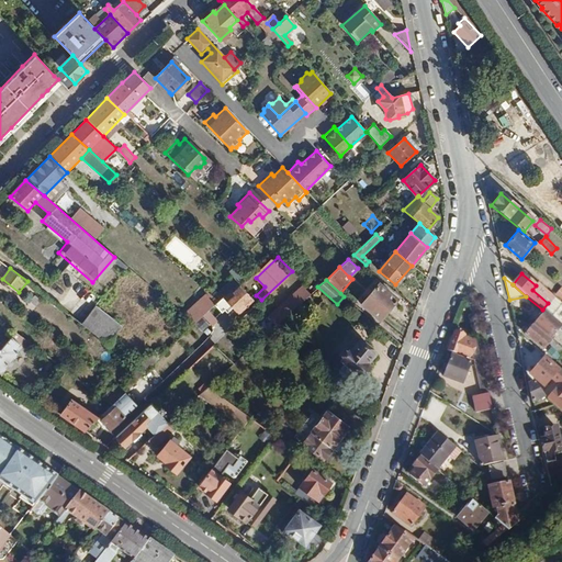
[(561,289),(553,281),(548,288),(559,296),(561,291),(561,289)]
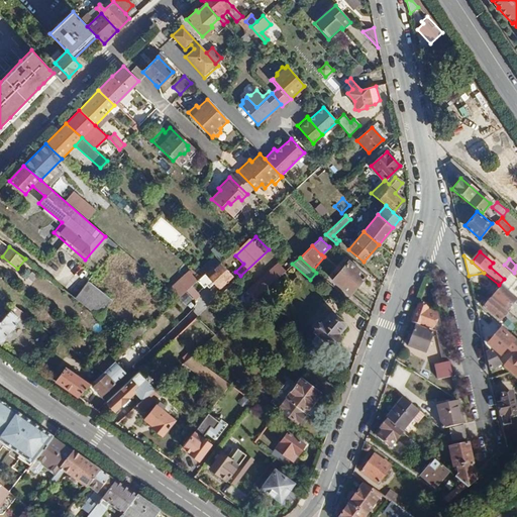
[(248,289),(259,300),(289,272),(279,262),(248,289)]
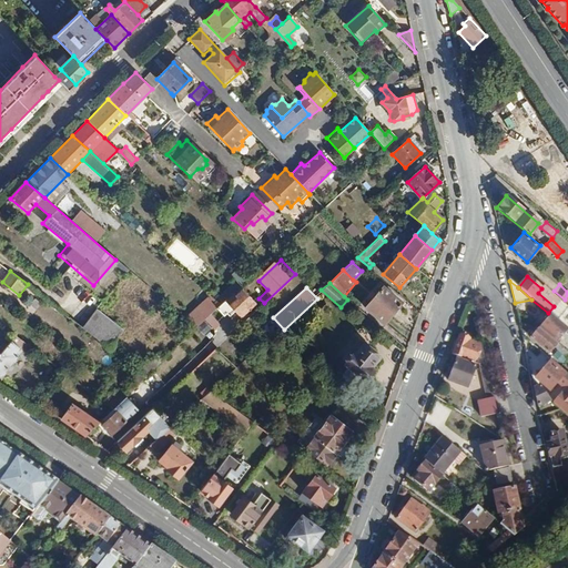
[(239,288),(215,311),(222,317),(231,308),(240,318),(254,305),(239,288)]
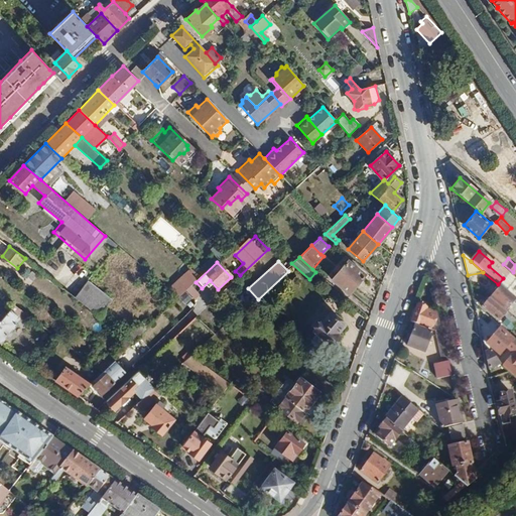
[(347,262),(339,270),(356,285),(364,277),(347,262)]
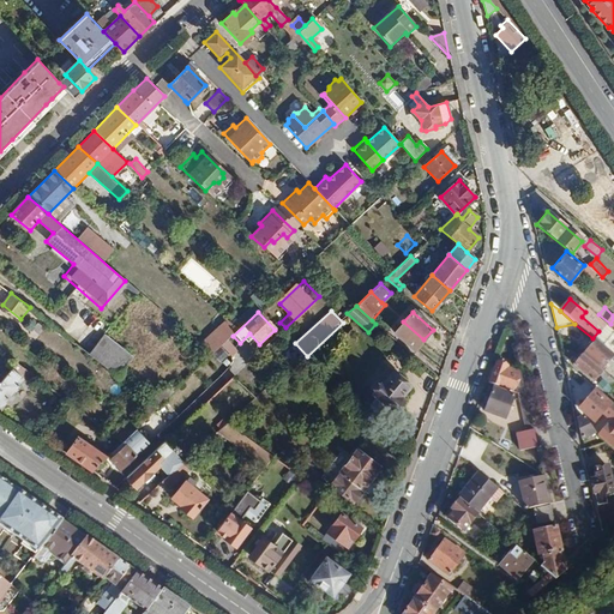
[(423,339),(403,321),(393,332),(414,350),(423,339)]
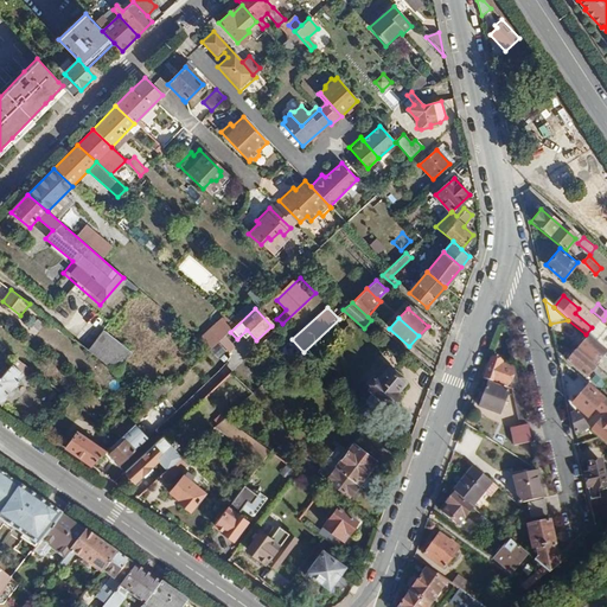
[(101,330),(85,350),(98,360),(115,340),(101,330)]
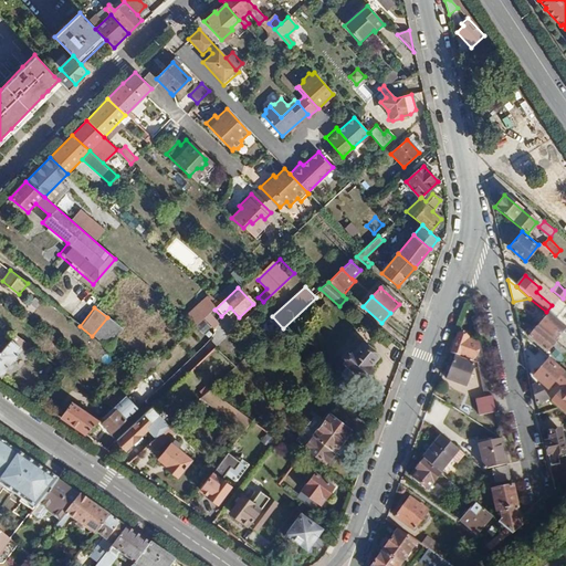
[(565,328),(548,313),(536,327),(554,343),(565,328)]
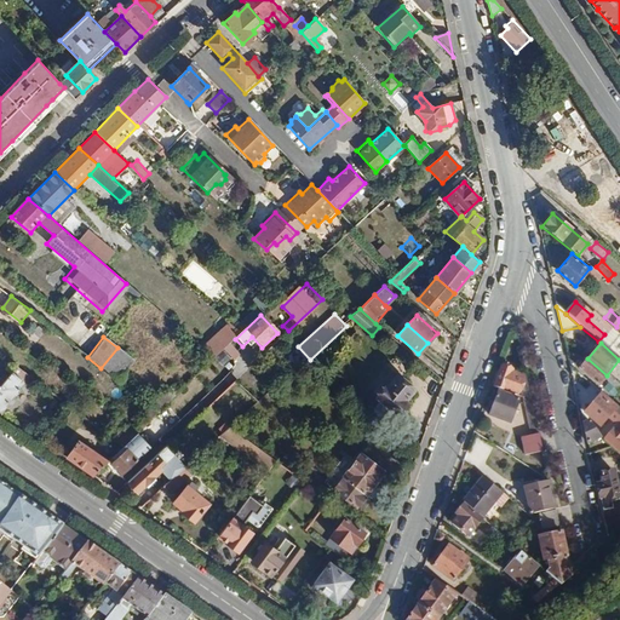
[(228,346),(222,351),(231,361),(237,356),(228,346)]
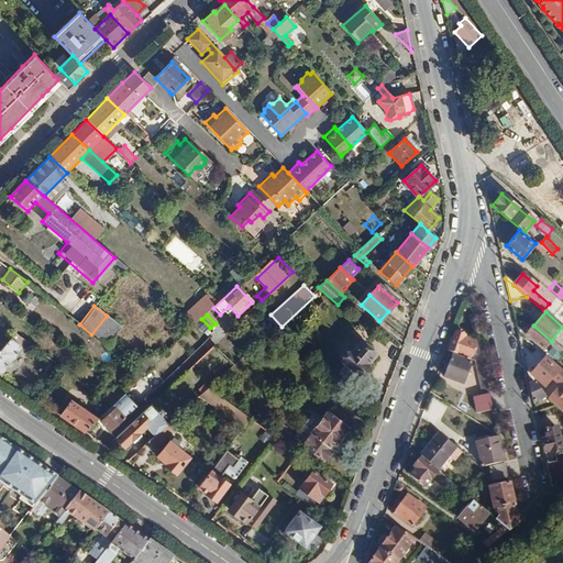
[(551,341),(533,326),(525,335),(545,352),(553,343),(551,341)]
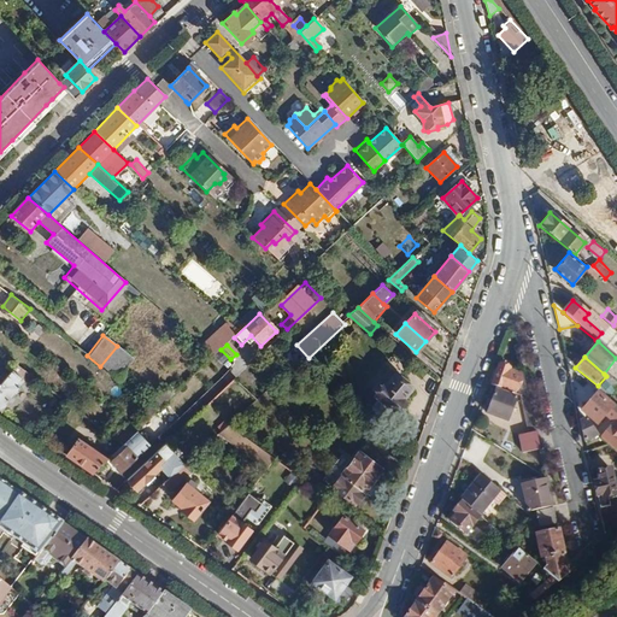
[(498,365),(491,386),(513,394),(519,375),(509,371),(510,369),(498,365)]
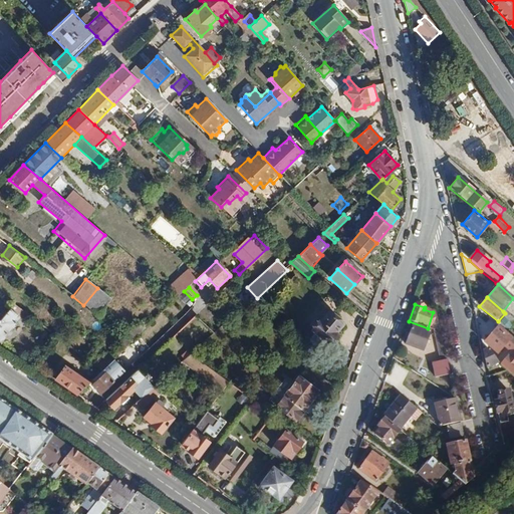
[(2,318),(0,320),(0,341),(17,322),(14,321),(19,315),(14,312),(17,308),(13,305),(2,318)]
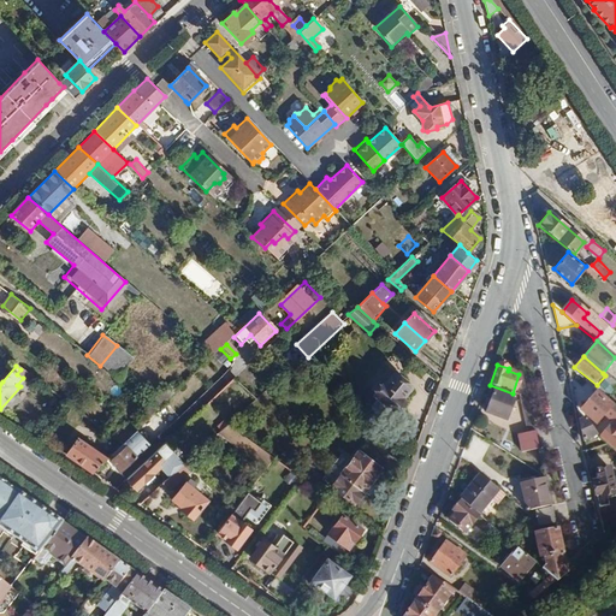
[(390,374),(373,394),(394,413),(404,401),(398,395),(404,388),(390,374)]
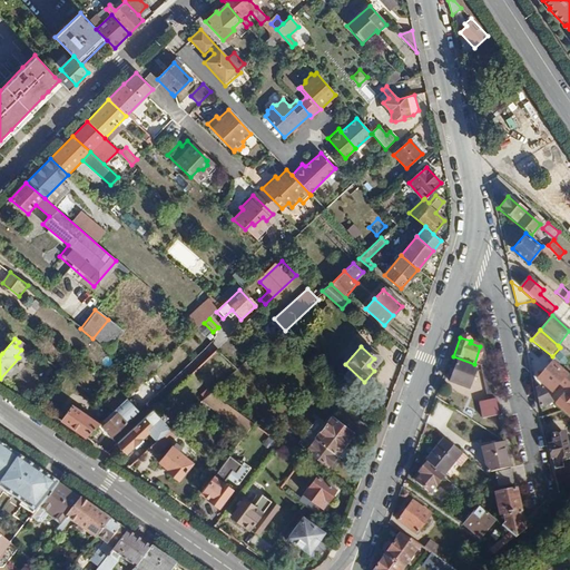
[(569,353),(561,349),(557,356),(568,363),(569,359),(569,353)]
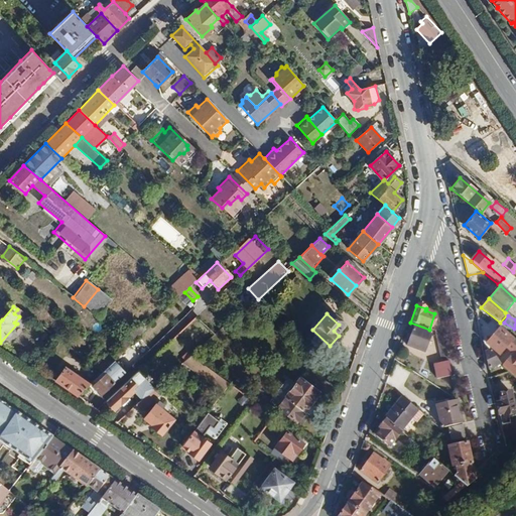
[(515,373),(515,341),(490,319),(486,324),(497,333),(489,342),(502,353),(508,347),(515,353),(502,368),(507,372),(513,377),(515,373)]
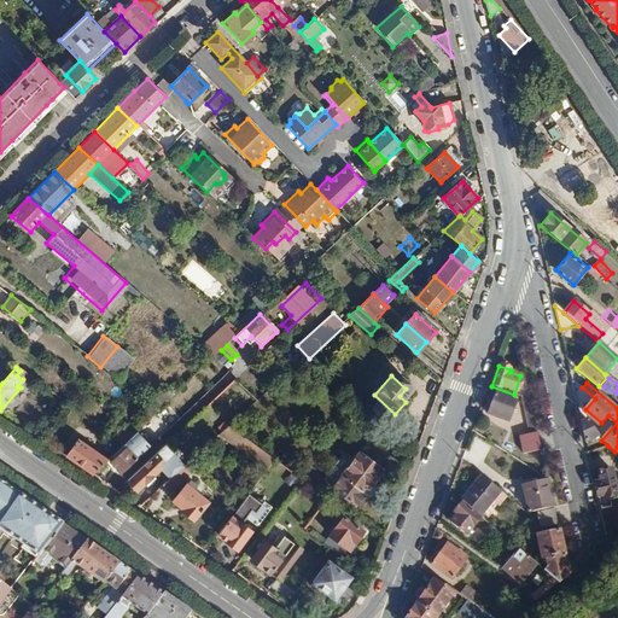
[(516,398),(495,391),(487,413),(507,421),(516,398)]
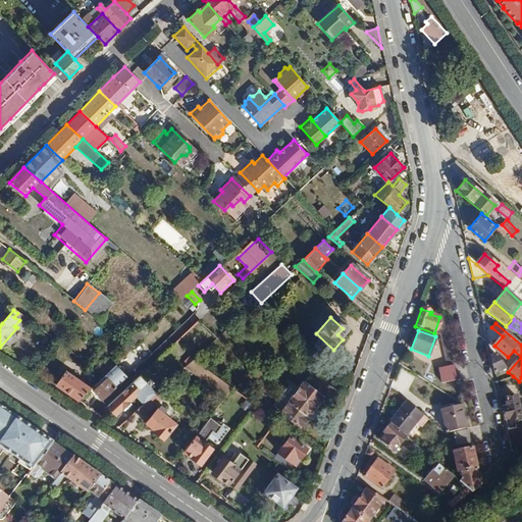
[(448,342),(441,336),(448,366),(438,368),(441,383),(457,380),(448,342)]
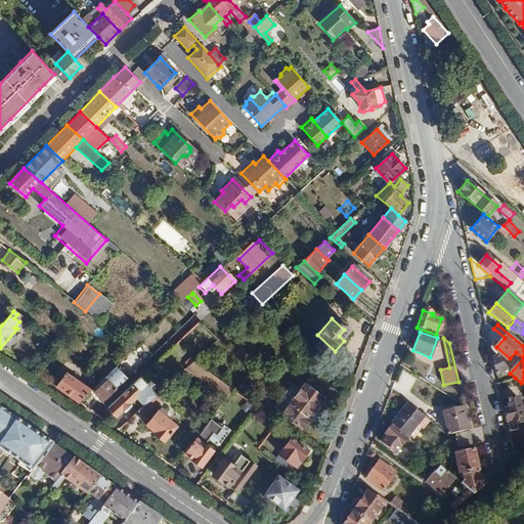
[(127,343),(121,350),(126,355),(134,348),(127,343)]
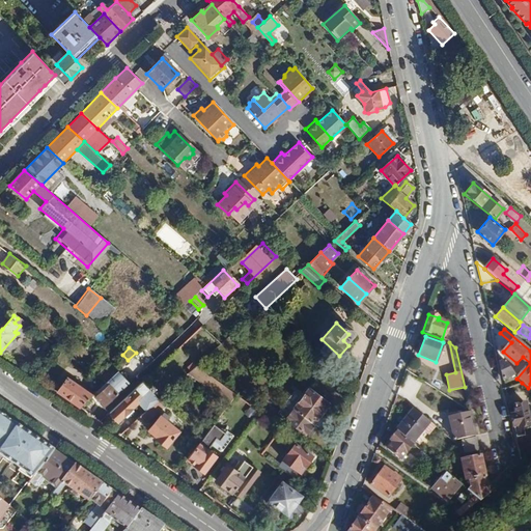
[(509,361),(499,364),(503,380),(513,375),(509,361)]
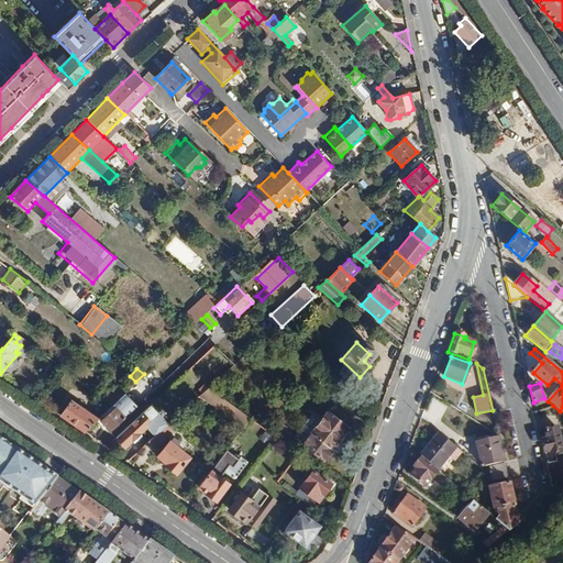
[(103,403),(110,408),(124,395),(116,388),(103,403)]
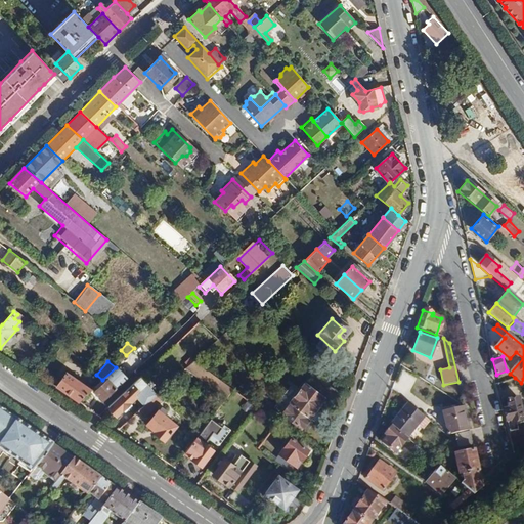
[(231,389),(192,361),(185,368),(224,398),(231,389)]
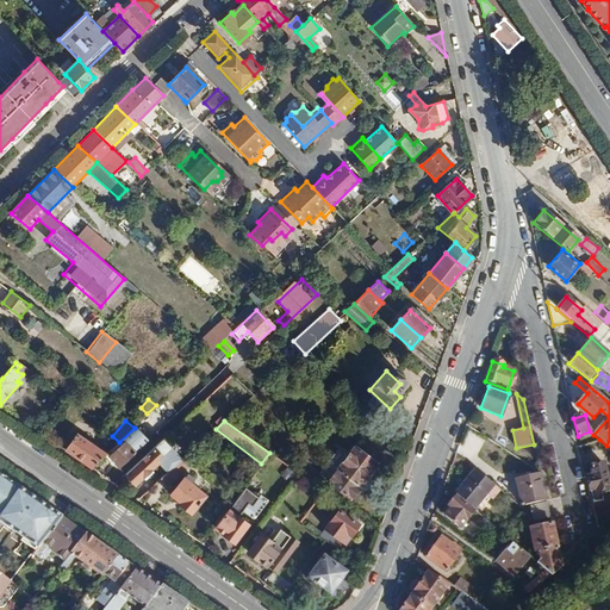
[(119,442),(110,452),(112,454),(110,456),(119,467),(148,441),(135,427),(135,428),(119,442)]
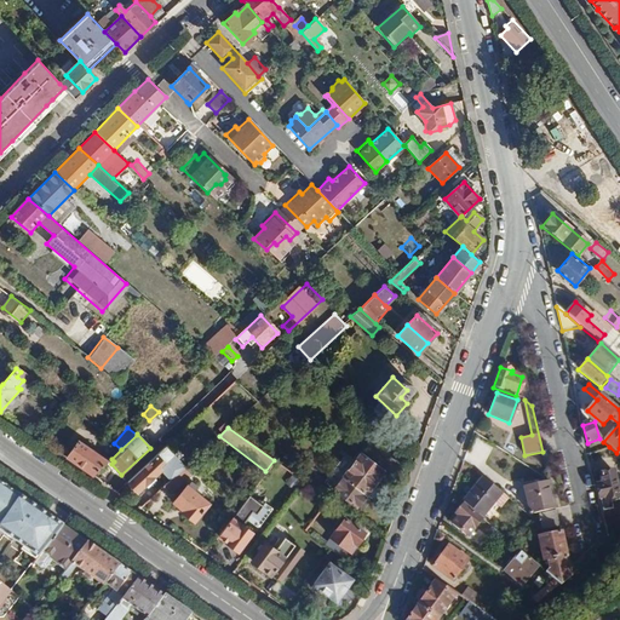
[(78,442),(65,459),(92,477),(108,463),(78,442)]
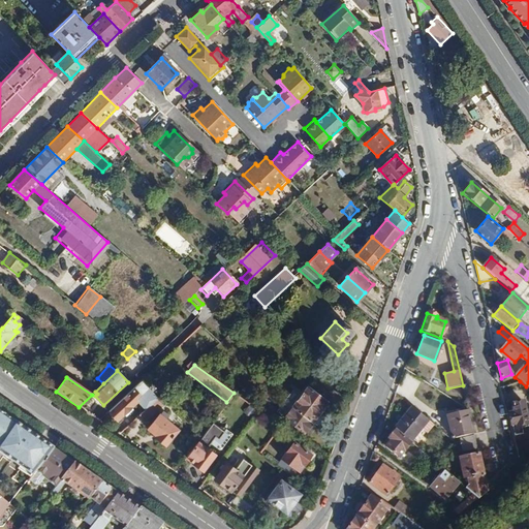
[(145,410),(157,399),(146,386),(145,387),(139,382),(107,412),(116,421),(136,402),(145,410)]
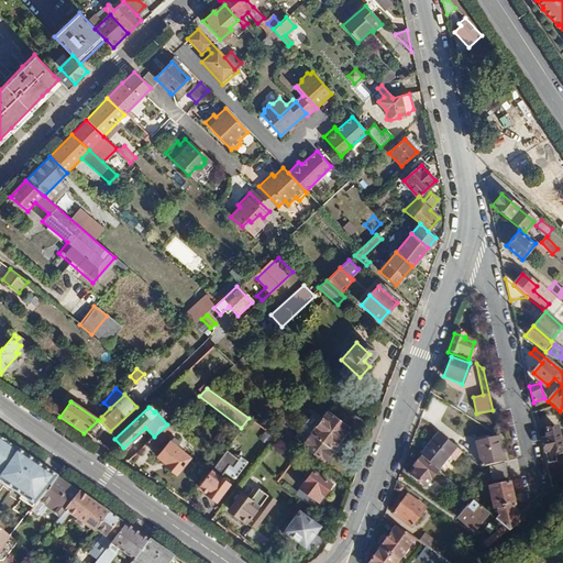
[(328,414),(304,448),(323,463),(333,451),(335,452),(339,453),(343,448),(342,444),(340,442),(349,429),(328,414)]
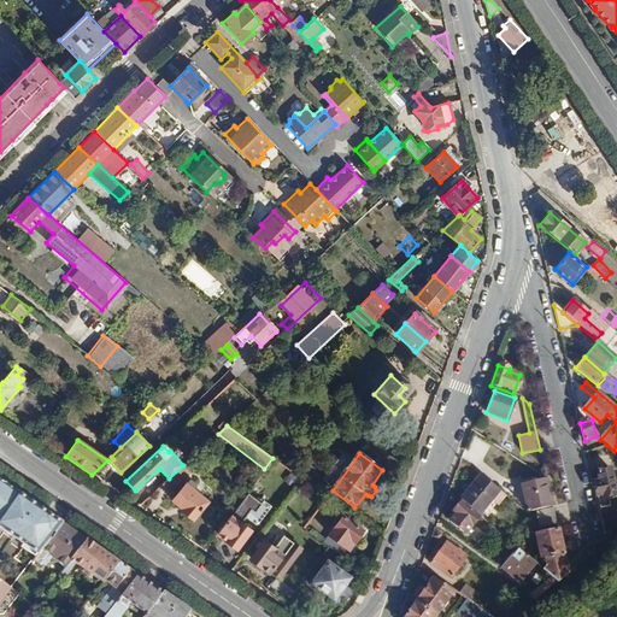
[(187,463),(183,465),(169,479),(162,486),(168,492),(193,469),(187,463)]
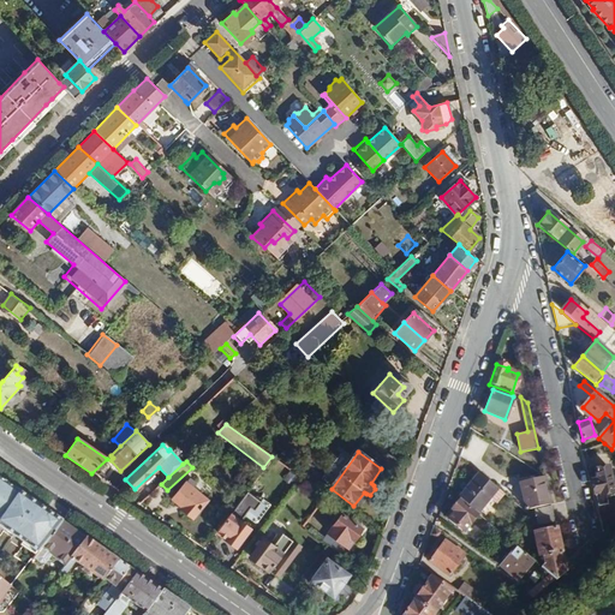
[(305,463),(296,475),(298,476),(304,481),(312,467),(305,463)]
